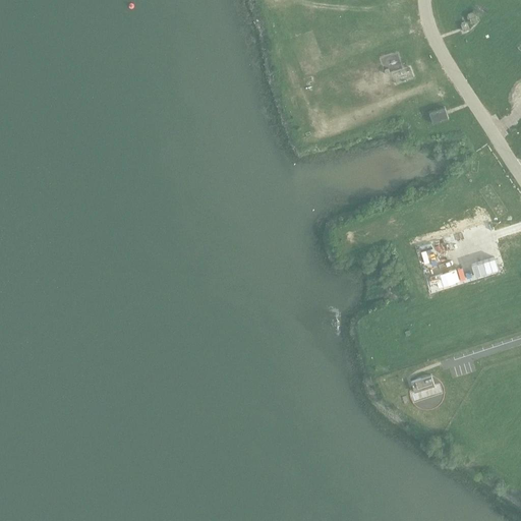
[(471,23),(477,21),(474,12),(468,14),(471,23)]
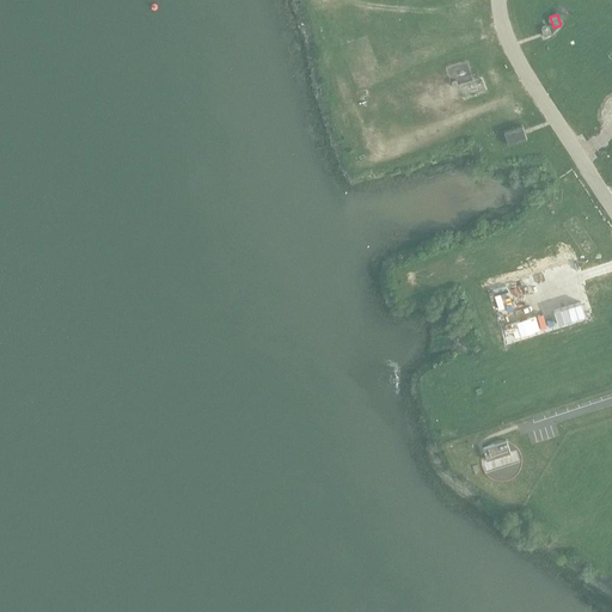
[(548,26),(543,29),(540,29),(544,37),(551,35),(548,26)]
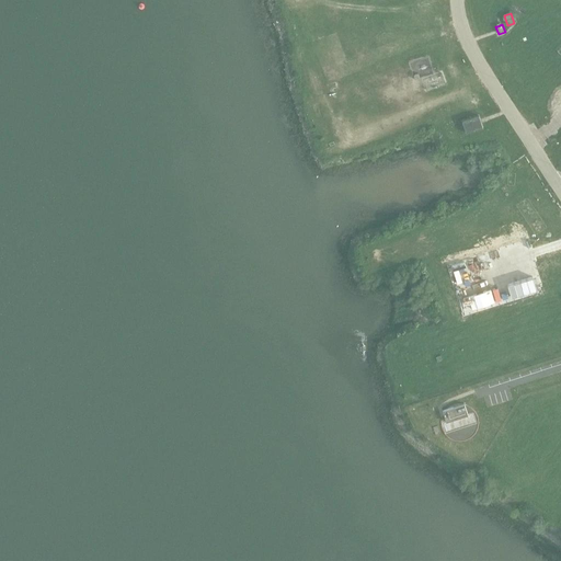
[(462,122),(466,134),(483,128),(479,116),(462,122)]
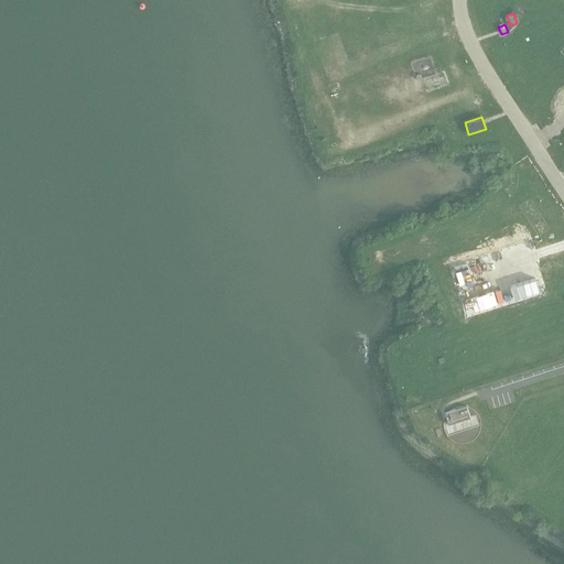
[(535,279),(510,286),(514,299),(539,291),(535,279)]
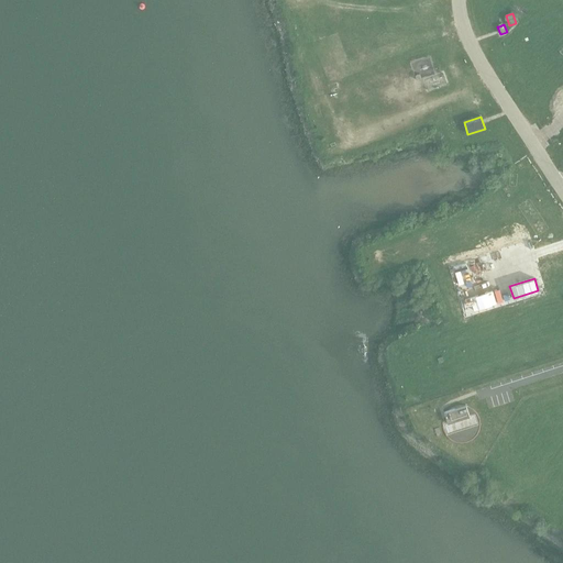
[(466,407),(466,406),(464,407),(444,412),(445,419),(448,424),(470,417),(466,407)]
